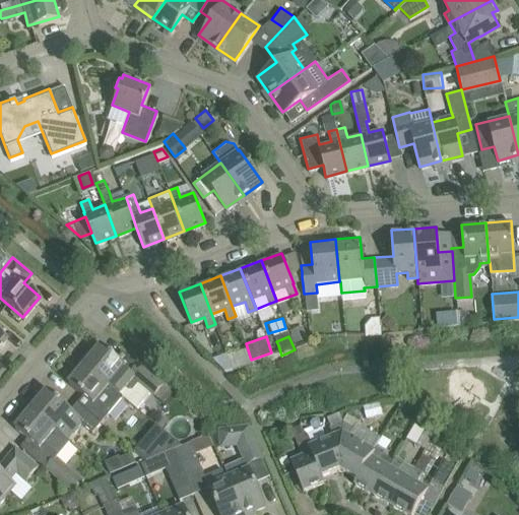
[(120,361),(100,343),(94,349),(91,346),(80,360),(83,363),(119,392),(125,385),(128,387),(132,387),(138,380),(153,392),(156,389),(161,394),(168,387),(161,383),(126,352),(120,361)]
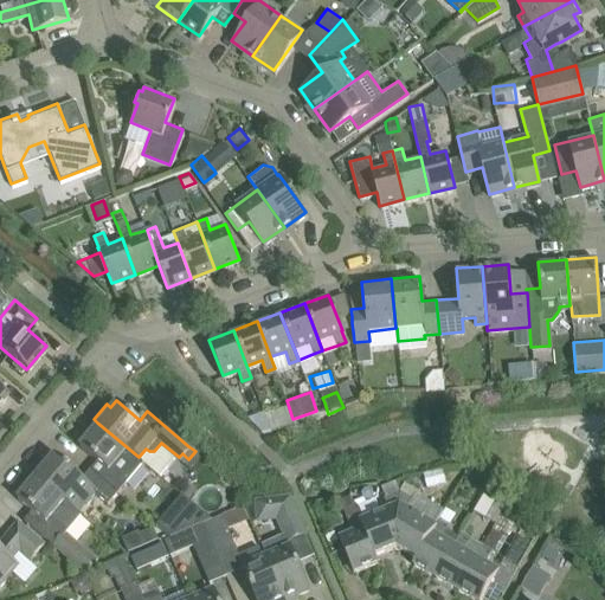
[(264,408),(248,414),(263,430),(270,427),(269,425),(264,411),(264,408)]
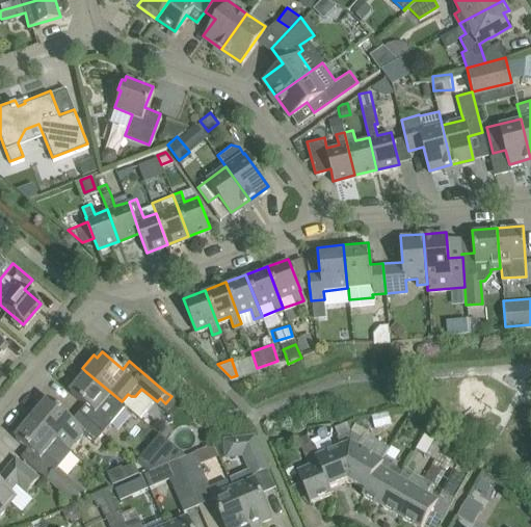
[(102,430),(125,403),(122,401),(85,371),(69,390),(84,402),(78,410),(102,430)]
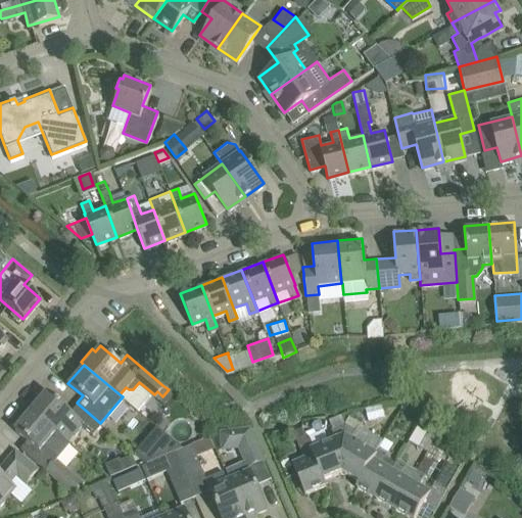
[(70,410),(62,404),(46,390),(31,409),(66,439),(81,423),(92,432),(100,423),(77,403),(70,410)]
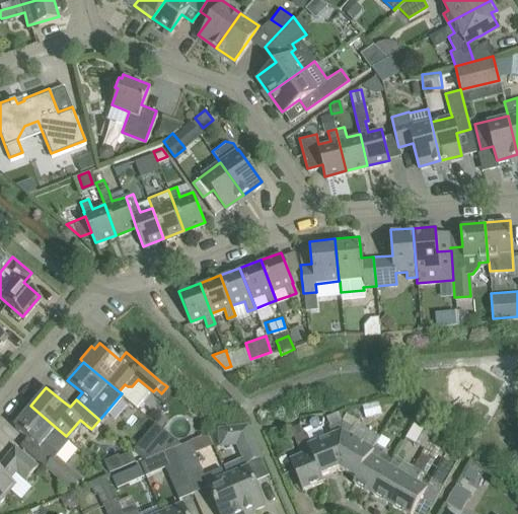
[(72,489),(82,476),(55,454),(69,438),(66,436),(30,406),(14,425),(26,436),(19,443),(72,489)]
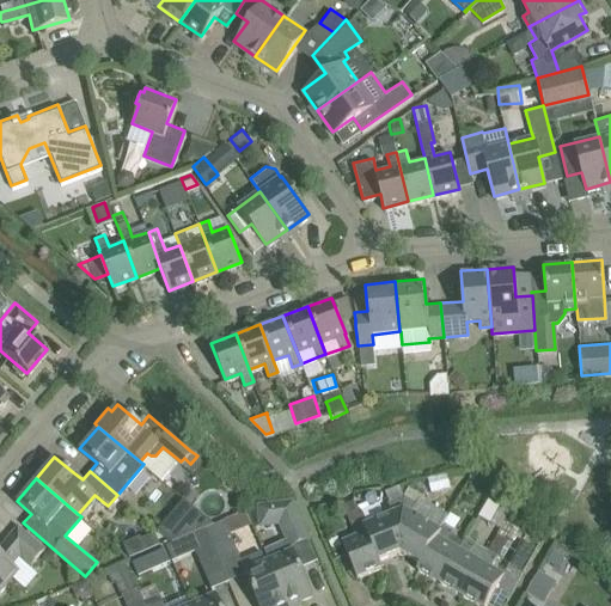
[(378,557),(399,549),(403,494),(402,493),(386,500),(391,510),(362,522),(378,557)]
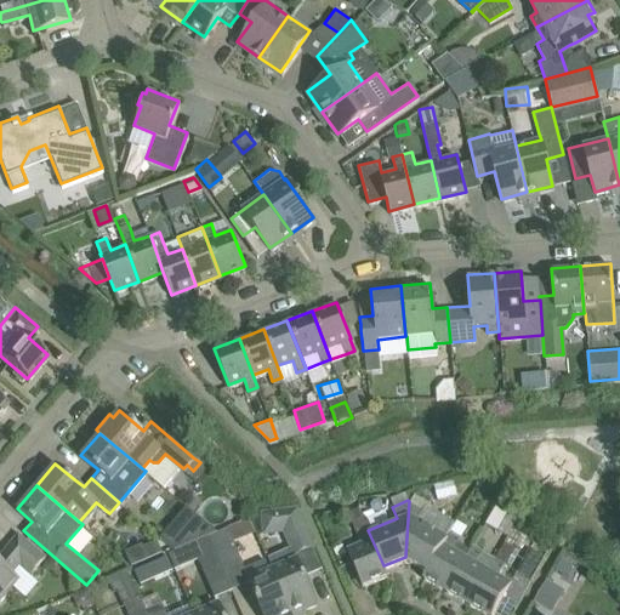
[(409,501),(405,557),(426,569),(445,535),(419,519),(424,510),(409,501)]
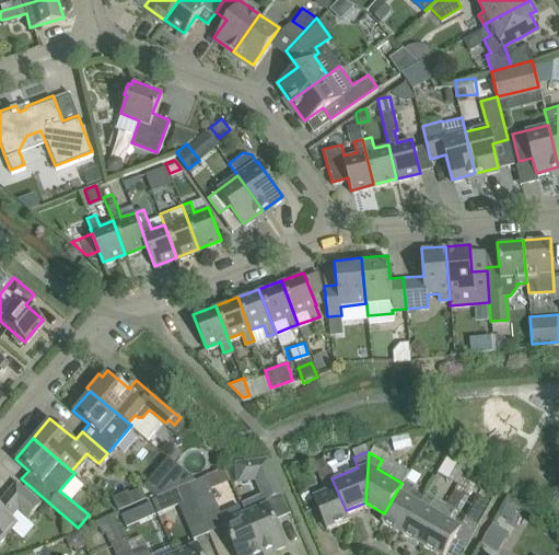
[(156,494),(186,481),(194,477),(166,455),(143,483),(156,494)]
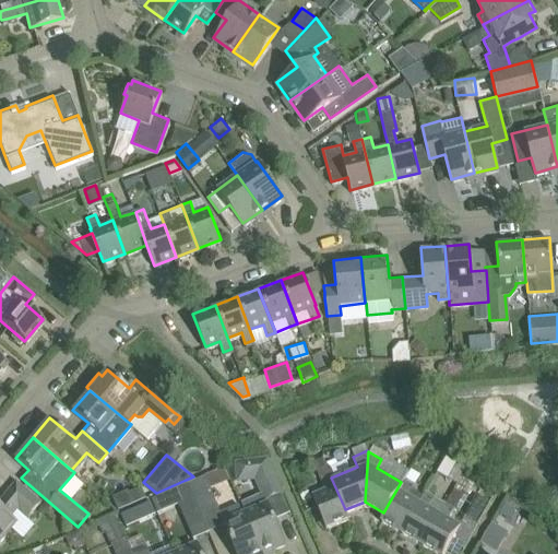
[(321,456),(312,459),(319,475),(329,471),(321,456)]
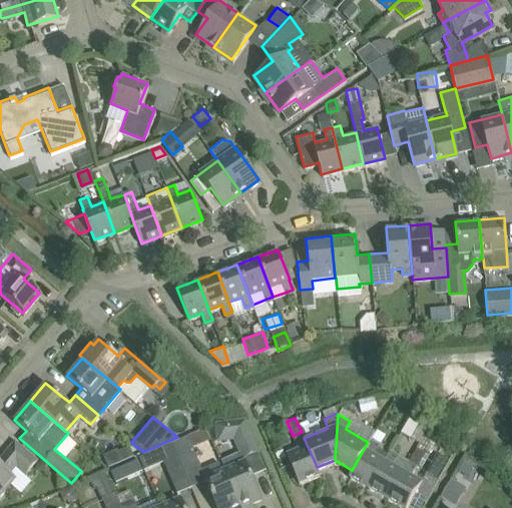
[(257,449),(243,419),(215,422),(217,439),(233,438),(238,452),(220,459),(225,469),(224,469),(240,505),(261,497),(244,461),(242,455),(257,449)]
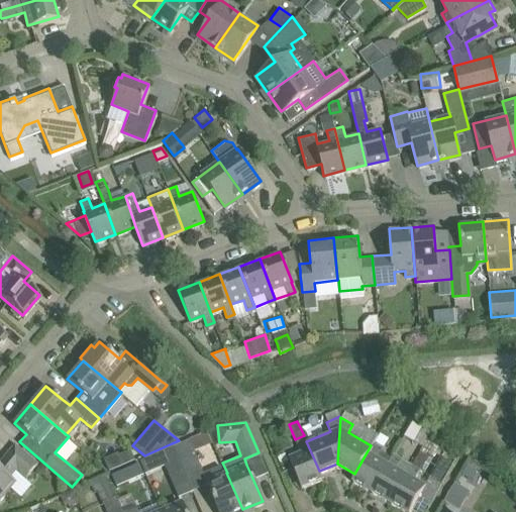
[(186,472),(200,466),(201,465),(194,449),(193,447),(210,439),(206,429),(188,437),(188,436),(179,440),(172,443),(192,488),(192,487),(186,472)]
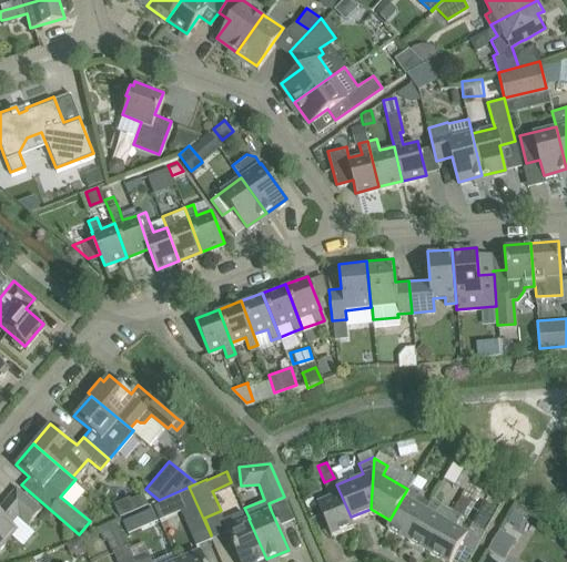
[(353,523),(351,517),(336,484),(334,478),(324,482),(325,483),(330,494),(316,500),(330,533),(353,523)]
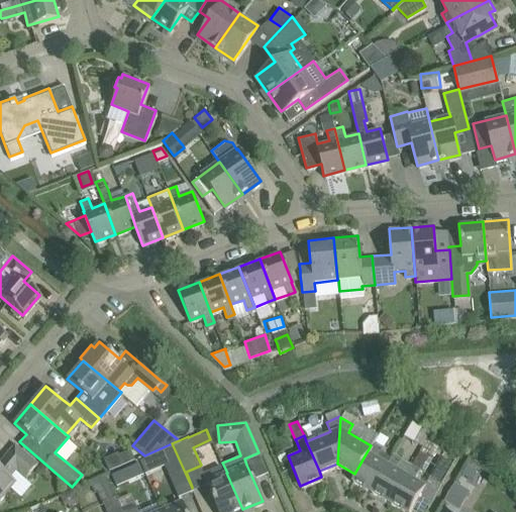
[(369,489),(386,462),(376,455),(382,445),(373,441),(371,445),(354,474),(351,479),(369,489)]
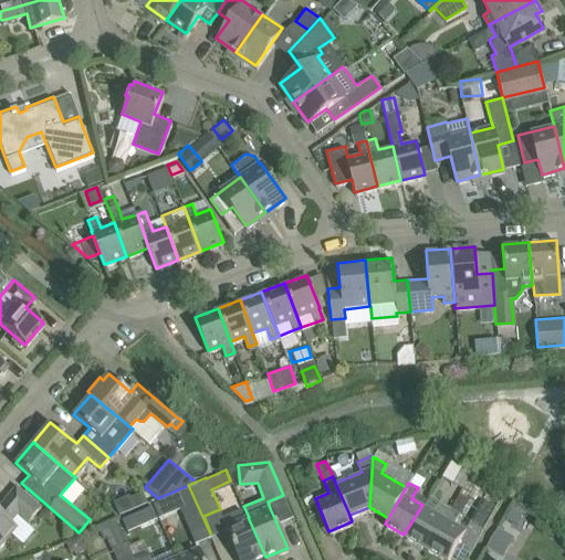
[(35,513),(41,507),(32,499),(16,485),(3,499),(0,504),(0,542),(16,525),(12,522),(19,514),(28,521),(32,521),(35,518),(35,513)]
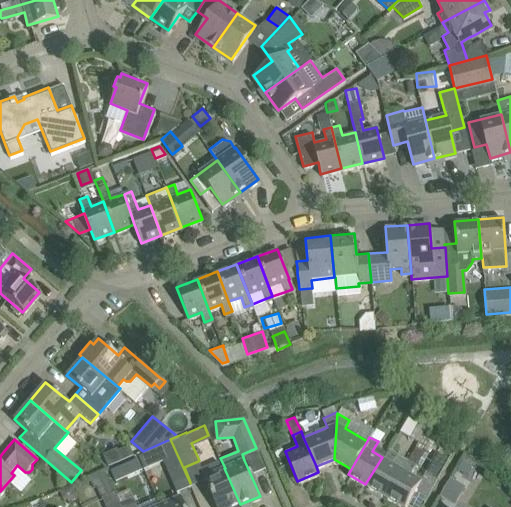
[(170,439),(143,451),(137,453),(143,466),(162,458),(176,489),(190,483),(170,439)]
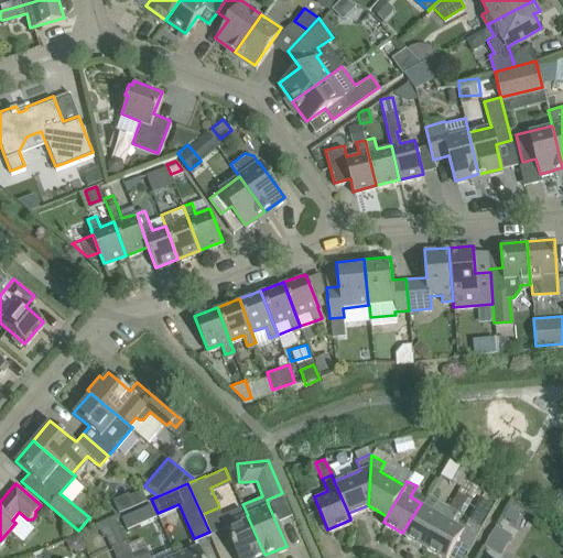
[(129,493),(133,504),(145,499),(141,488),(129,493)]
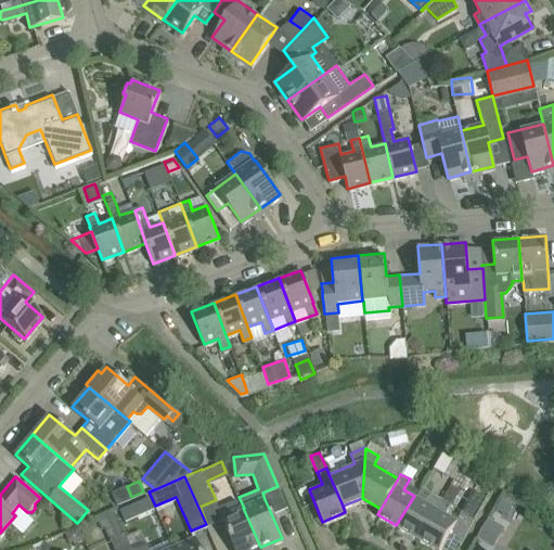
[(416,537),(434,507),(424,501),(429,490),(421,485),(414,496),(396,525),(416,537)]
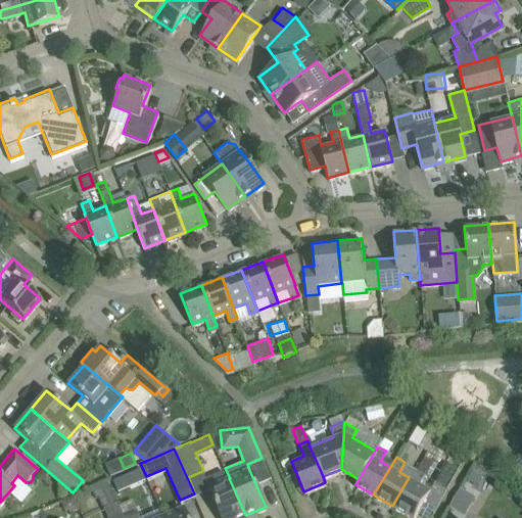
[(425,457),(418,469),(424,473),(425,473),(432,461),(425,457)]
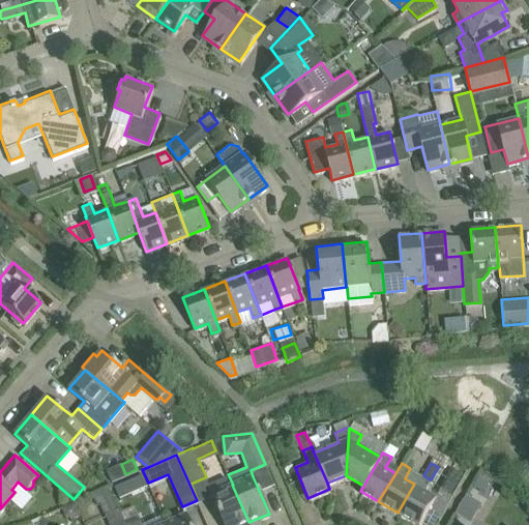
[(423,489),(430,479),(423,475),(420,474),(414,484),(398,513),(418,524),(435,496),(423,489)]
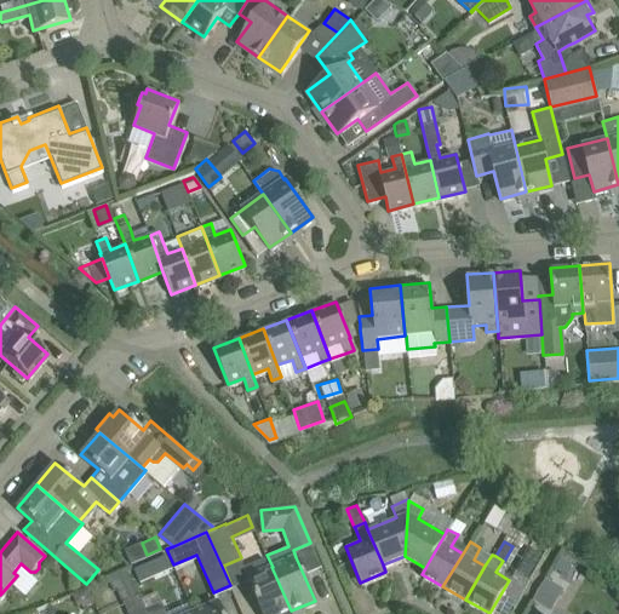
[(269,569),(263,556),(244,566),(248,578),(247,578),(263,613),(284,613),(291,610),(271,567),(269,569)]
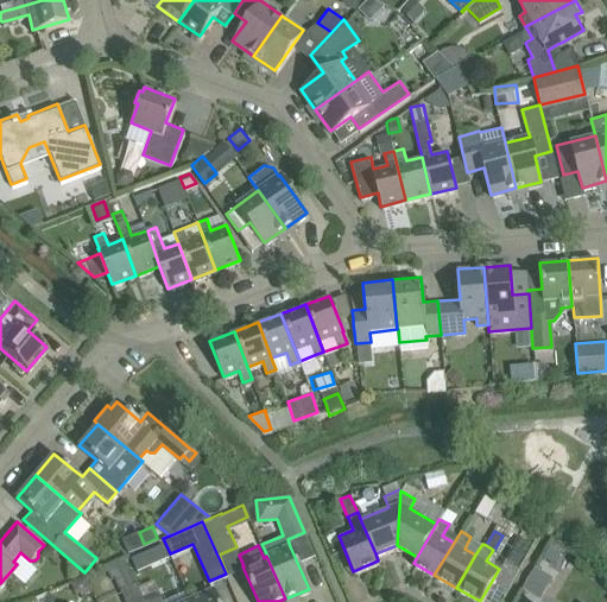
[(114,576),(119,588),(133,581),(124,557),(106,564),(109,575),(113,574),(114,576)]
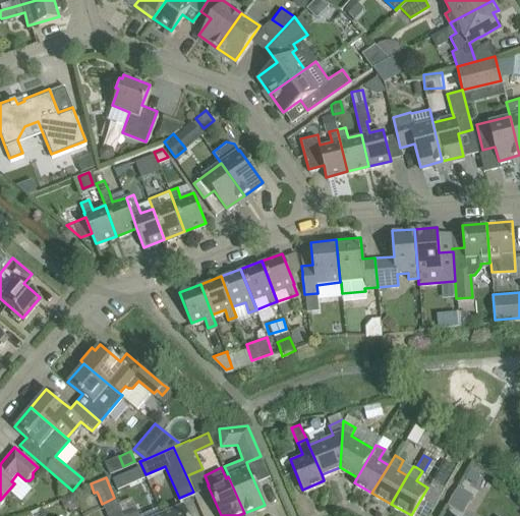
[(457,482),(446,501),(460,509),(470,491),(457,482)]
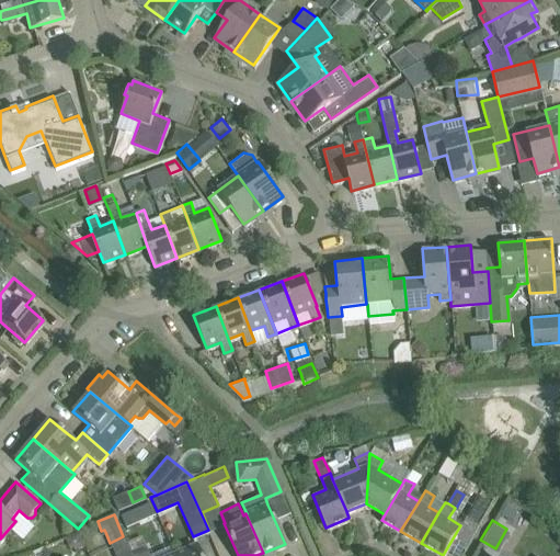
[(132,555),(129,549),(130,549),(125,536),(123,537),(110,543),(115,555),(132,555)]
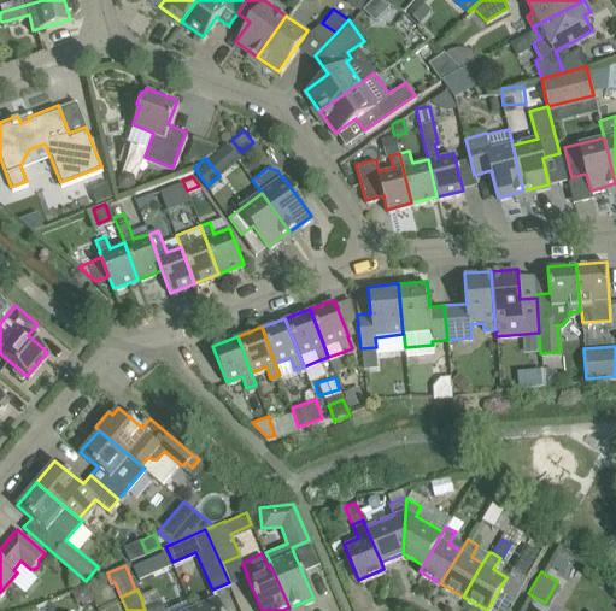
[(187,610),(165,610),(159,597),(144,604),(142,604),(145,610),(193,610),(192,609),(187,610)]
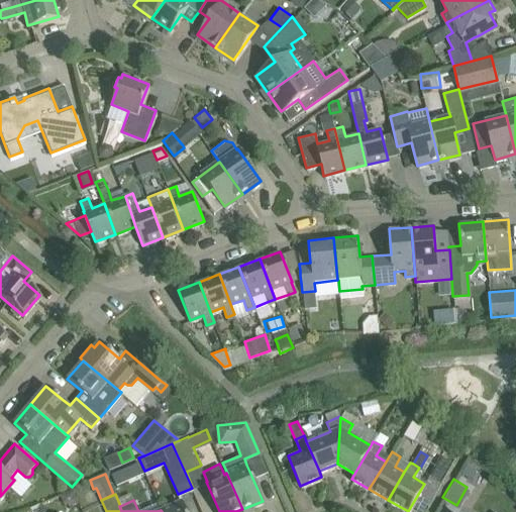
[(162,511),(186,511),(181,501),(161,510),(162,511)]
